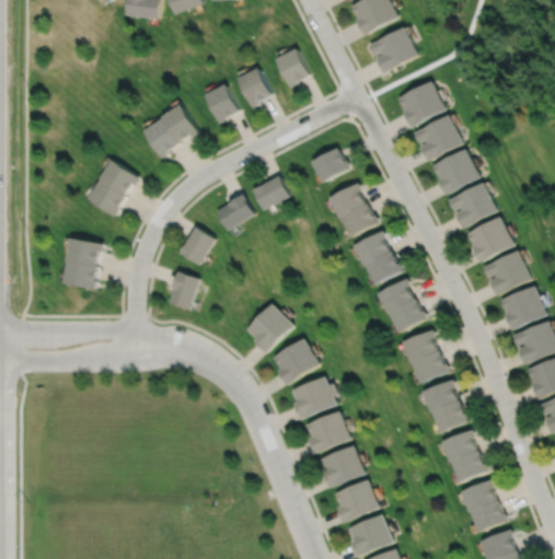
[(124,0),(123,13),(155,18),(158,0),(124,0)]
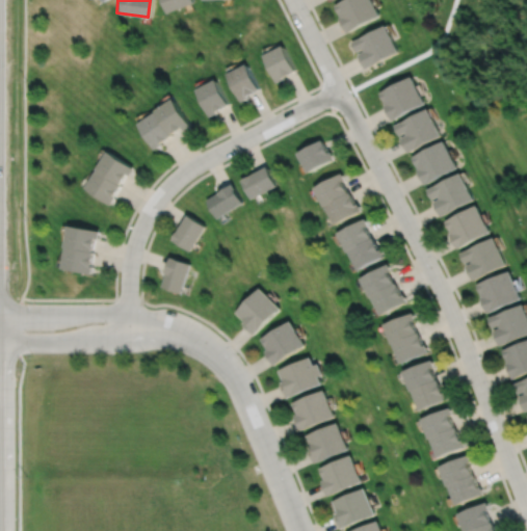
[(157,0),(162,11),(191,1),(190,0),(157,0)]
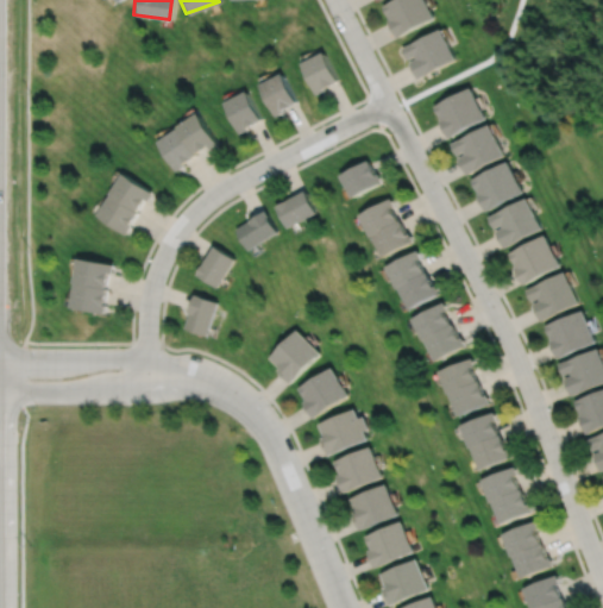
[(388,0),(379,5),(387,19),(384,20),(394,37),(432,17),(422,0),(388,0)]
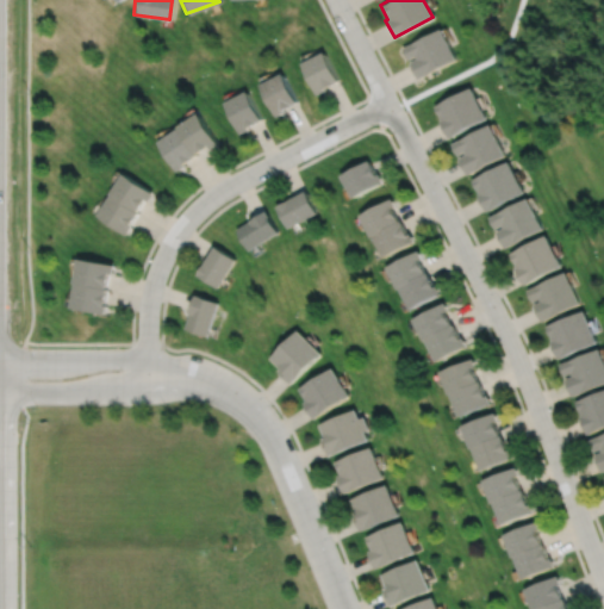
[(439,29),(400,48),(406,60),(413,56),(415,58),(408,62),(416,79),(454,60),(439,29)]
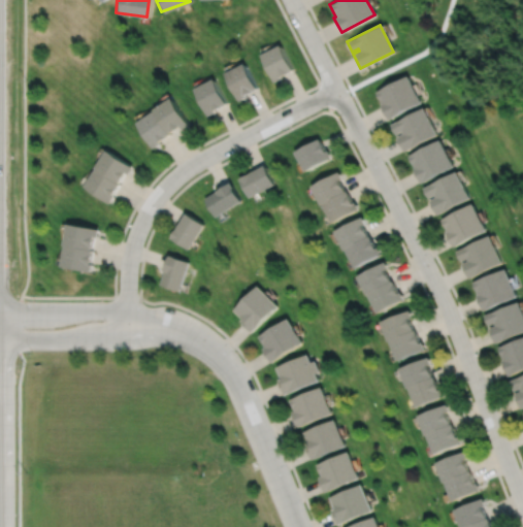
[(258,55),(272,81),(279,78),(278,76),(291,70),(278,44),(258,55)]
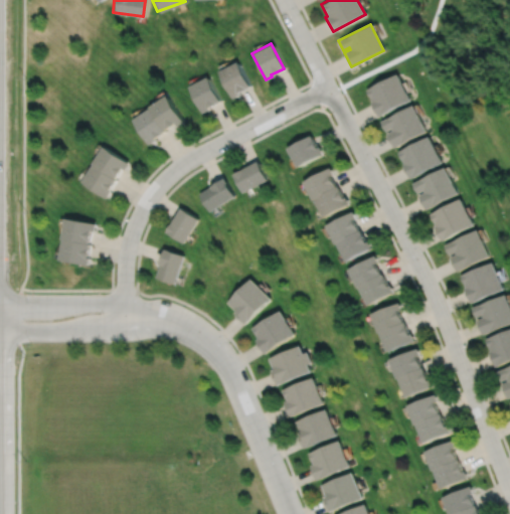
[(216,71),(229,98),(239,94),(238,92),(248,87),(235,61),(216,71)]
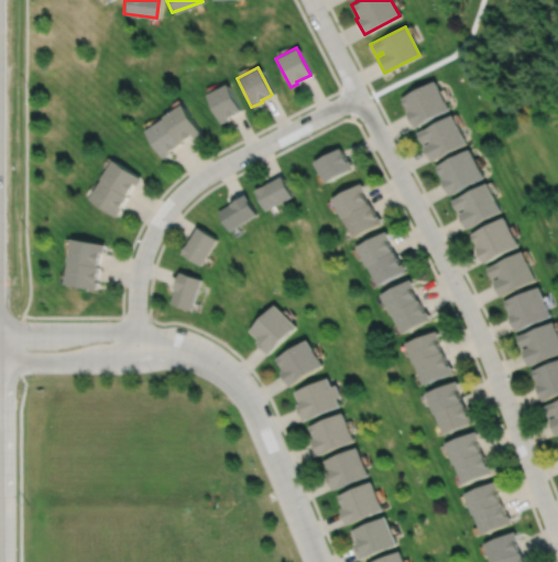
[(433,80),(398,98),(406,111),(404,112),(412,128),(447,109),(433,80)]
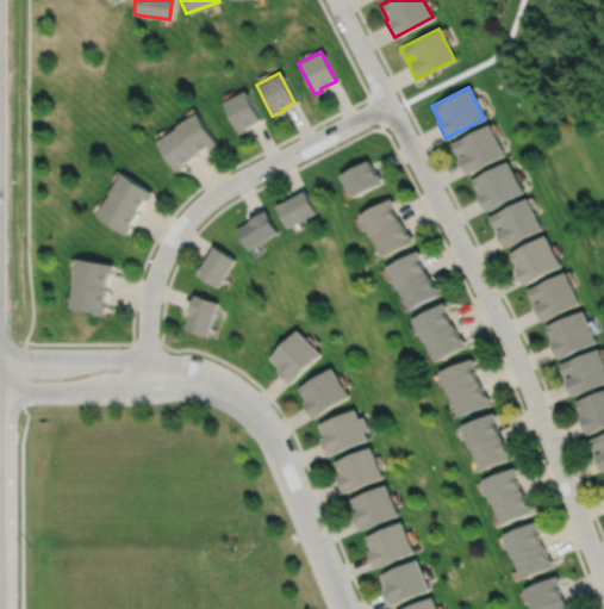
[(220,103),(236,134),(247,129),(246,126),(259,120),(244,91),(220,103)]
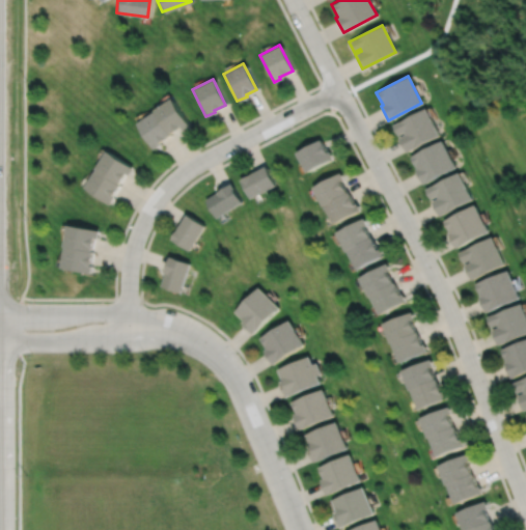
[(169,133),(181,126),(183,129),(189,124),(172,98),(154,109),(155,111),(169,133)]
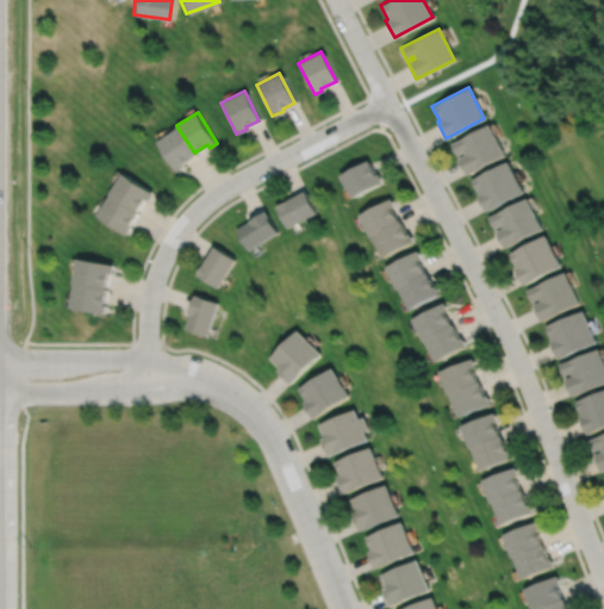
[(449,144),(454,155),(462,151),(464,155),(456,159),(465,175),(503,155),(487,125),(449,144)]
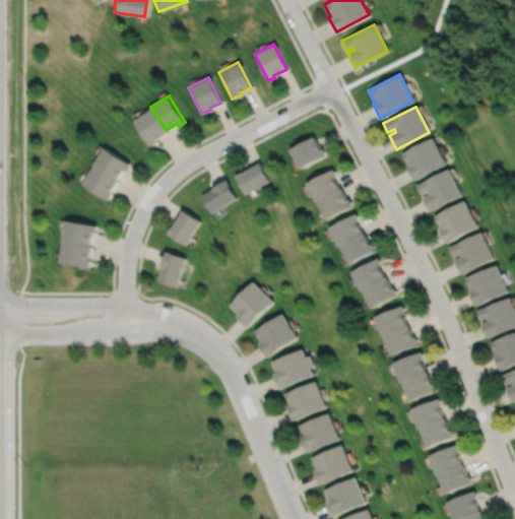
[(151,109),(132,121),(148,145),(155,141),(154,139),(167,131),(166,130),(151,109)]
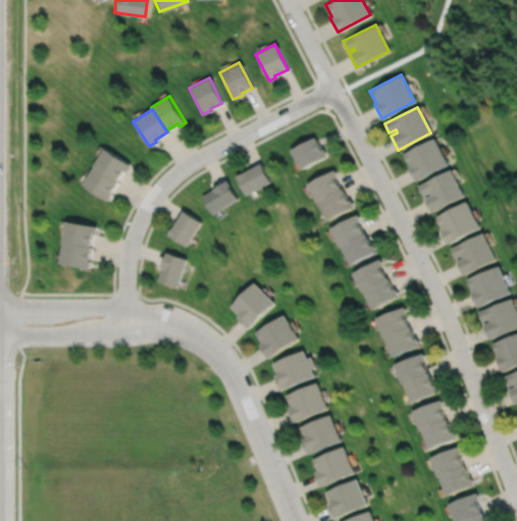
[(288,150),(298,170),(324,156),(321,149),(319,150),(313,138),(288,150)]
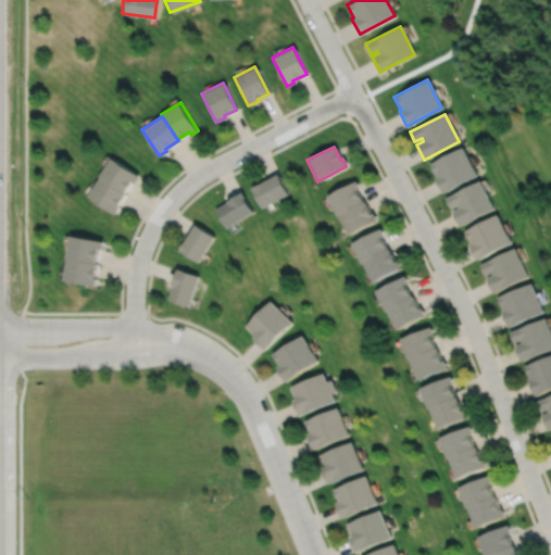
[(428,164),(435,177),(434,178),(441,193),(476,175),(462,148),(428,164)]
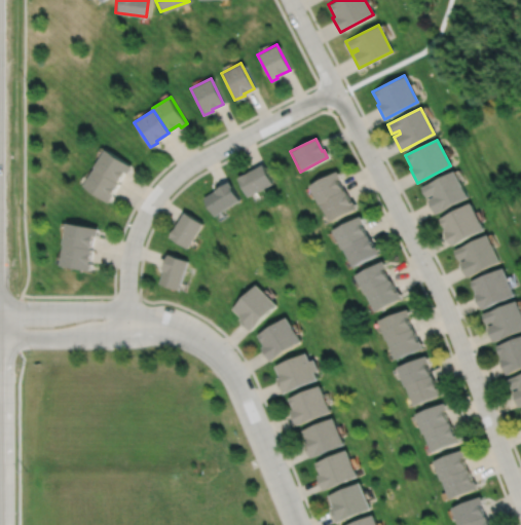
[(116,182),(123,172),(126,173),(131,166),(105,149),(92,166),(94,167),(116,182)]
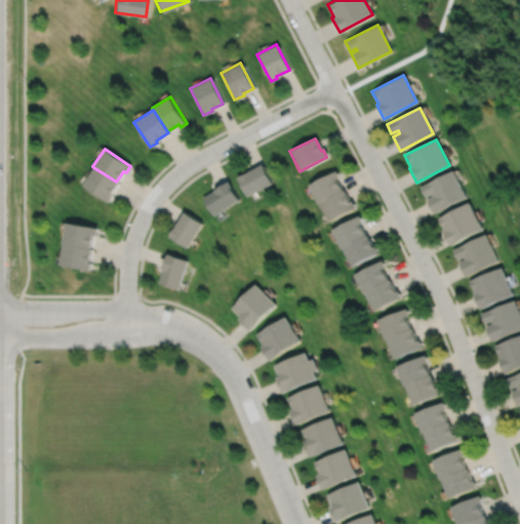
[(234,178),(244,198),(270,184),(260,165),(243,173),(234,178)]
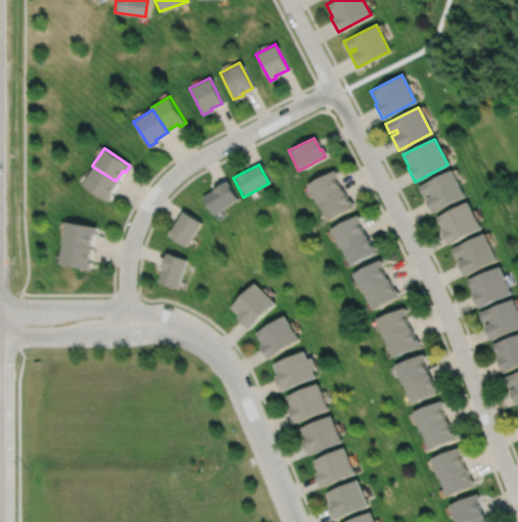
[(93,167),(81,185),(105,201),(110,194),(109,193),(116,182),(115,181),(93,167)]
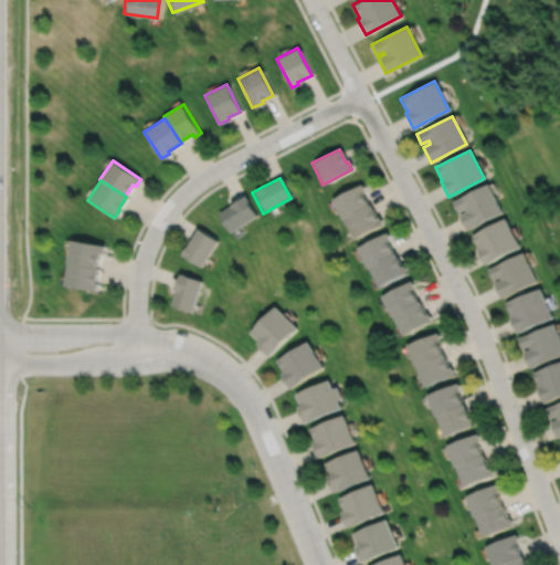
[(366,207),(359,194),(363,191),(359,185),(329,200),(339,220),(340,220),(366,207)]
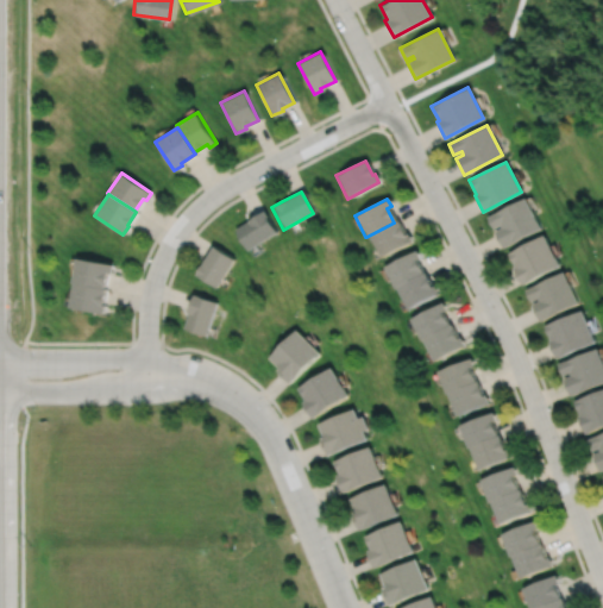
[(485,218),(491,229),(498,226),(500,229),(492,232),(501,249),(540,230),(525,199),(485,218)]
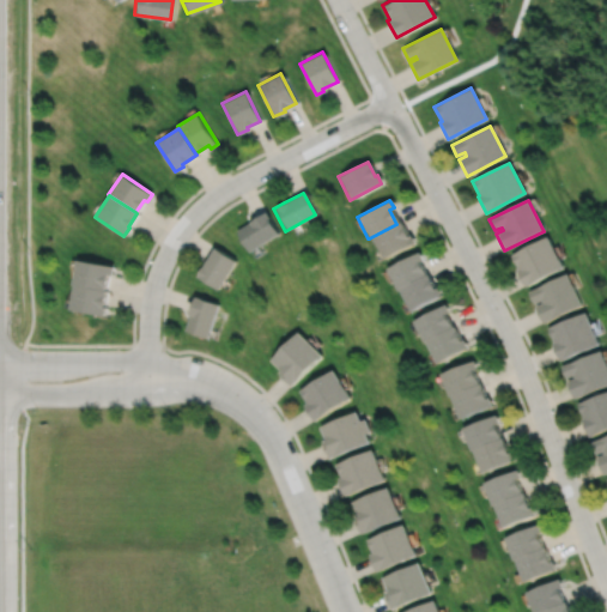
[(232,230),(246,253),(275,235),(262,213),(248,222),(248,220),(232,230)]
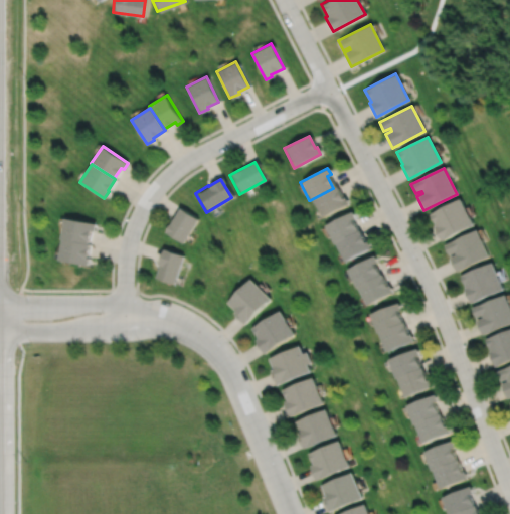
[(310,200),(319,218),(346,204),(342,198),(341,198),(335,187),(333,188),(310,200)]
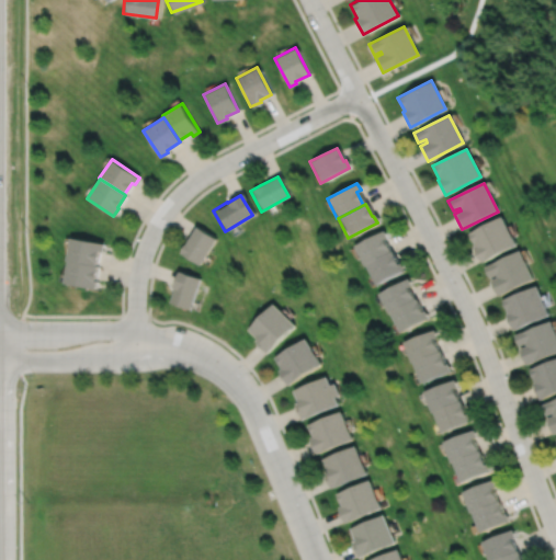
[(467,235),(474,248),(472,248),(479,263),(515,246),(501,217),(467,235)]
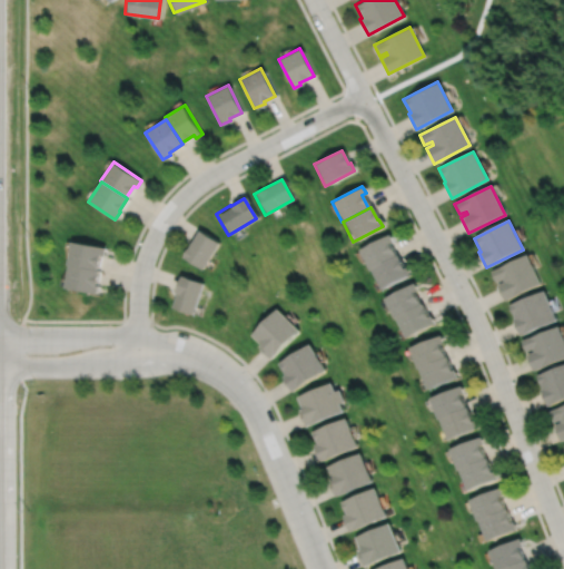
[(180,256),(200,270),(218,243),(198,229),(180,256)]
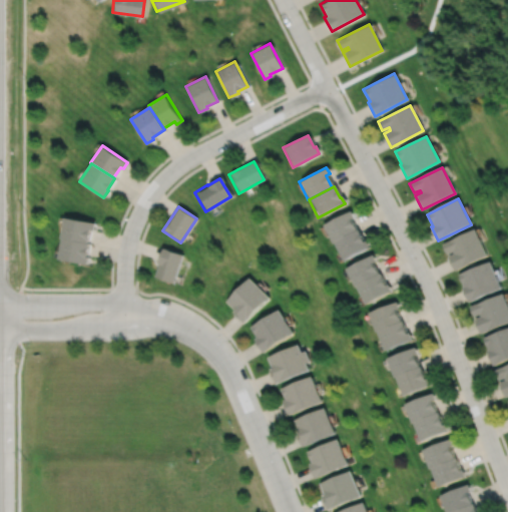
[(355,231),(349,219),(352,217),(349,211),(321,225),(330,243),(331,243),(355,231)]
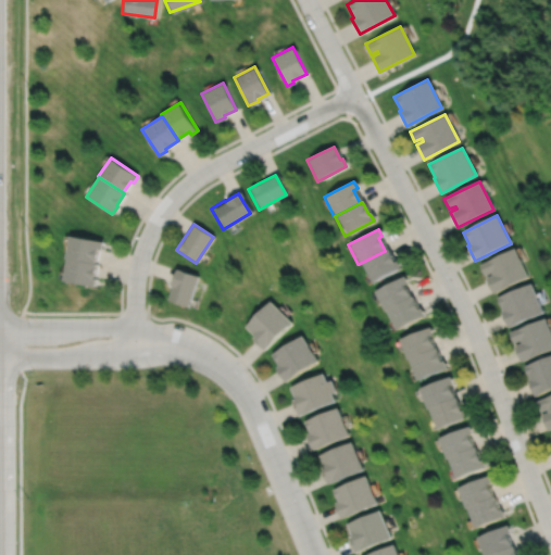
[(95,263),(97,249),(100,250),(102,241),(69,236),(64,257),(66,257),(95,263)]
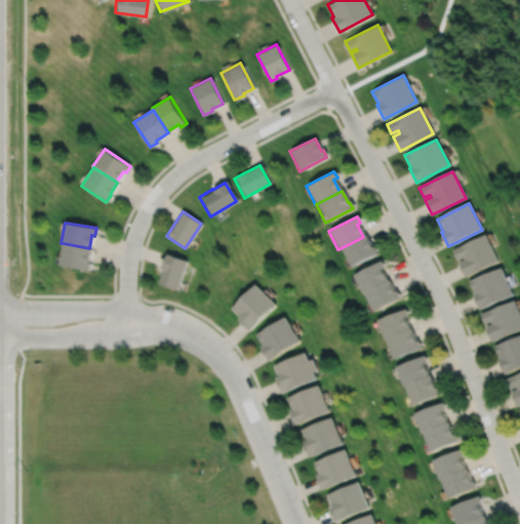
[(451,250),(456,260),(463,257),(464,260),(457,263),(465,278),(498,263),(485,235),(451,250)]
